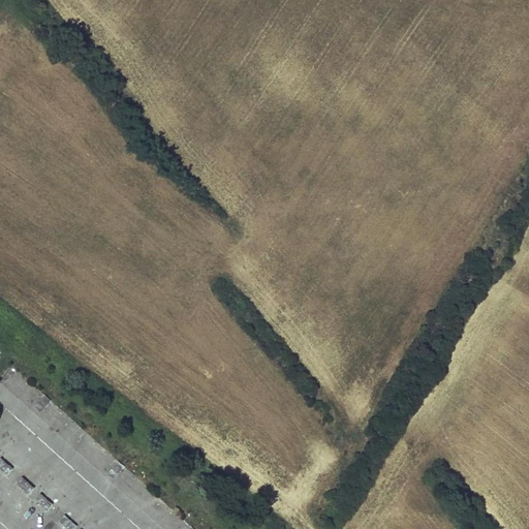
[(51,401),(45,396),(35,406),(41,411),(51,401)]
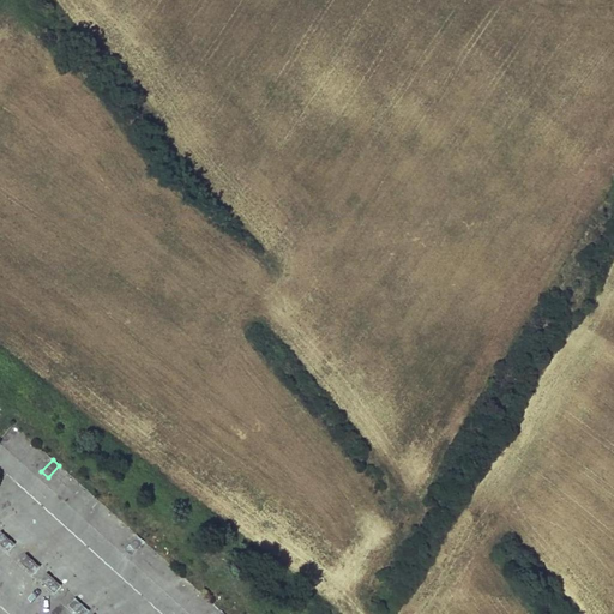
[(0,536),(0,543),(8,552),(14,545),(2,534),(0,536)]
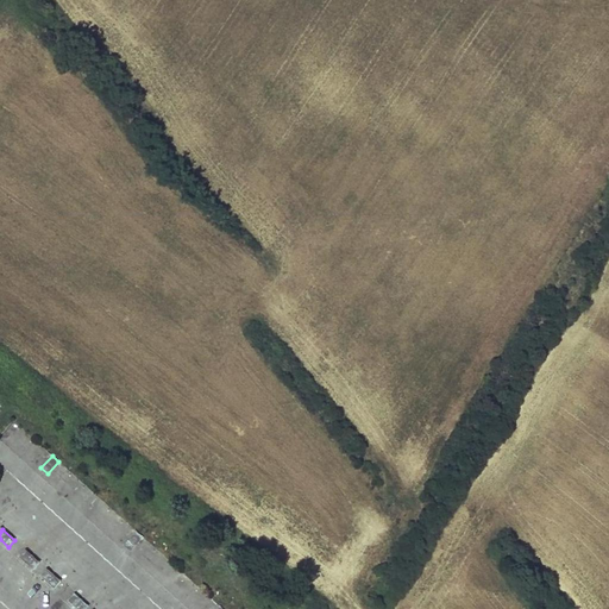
[(143,537),(136,531),(125,544),(132,550),(143,537)]
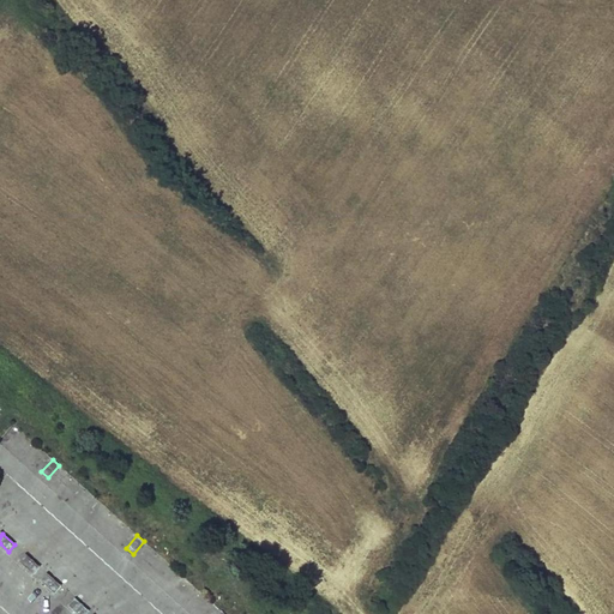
[(22,563),(34,573),(40,567),(28,557),(22,563)]
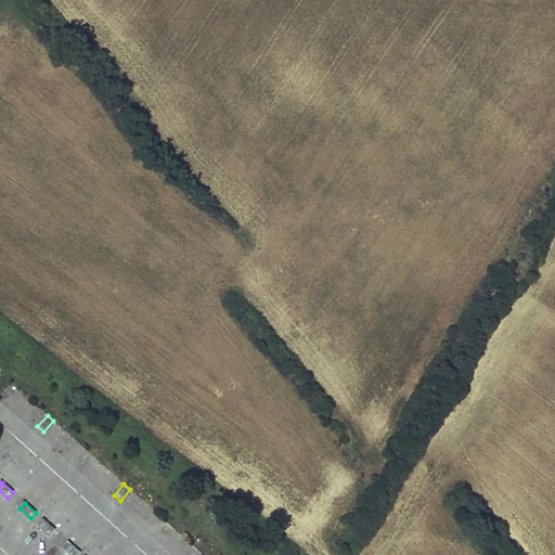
[(38,526),(49,536),(54,530),(44,520),(38,526)]
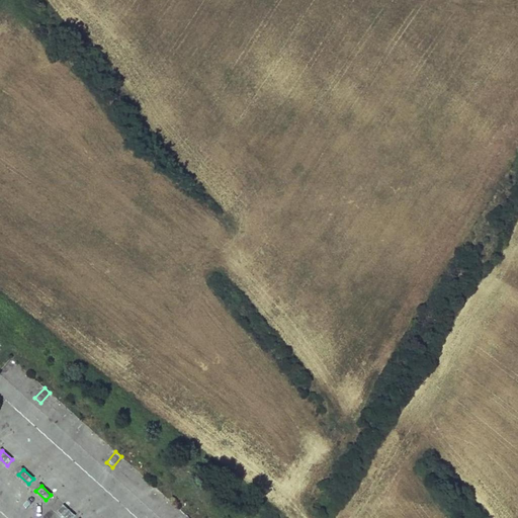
[(58,511),(66,517),(69,517),(73,514),(63,505),(58,511)]
